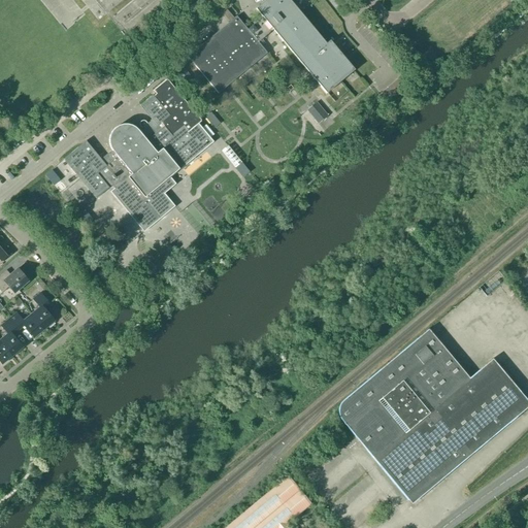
[(326,44),(289,0),(266,0),(256,9),(263,19),(249,31),(236,17),(188,57),(218,94),(267,54),(258,43),(273,31),(326,94),(354,71),(330,41),(326,44)]
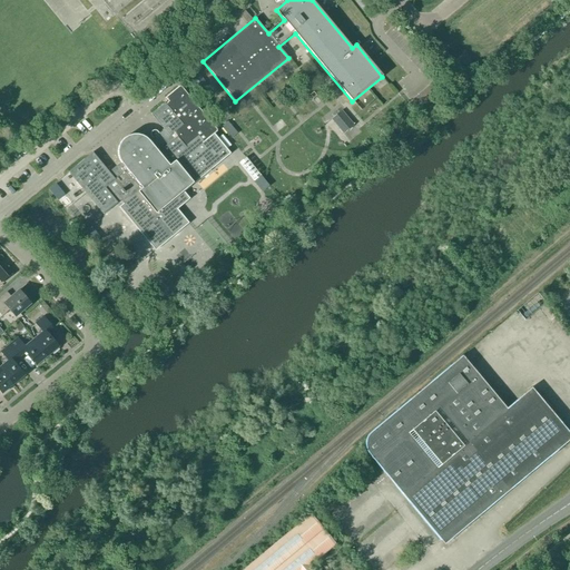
[(465,67),(471,62),(463,53),(458,59),(465,67)]
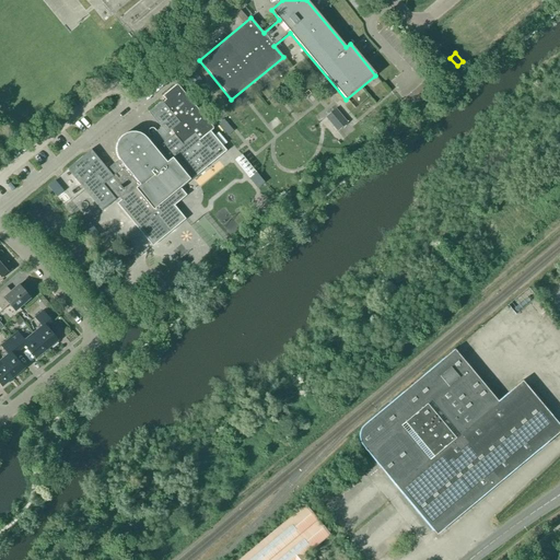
[(196,91),(205,83),(195,72),(186,80),(196,91)]
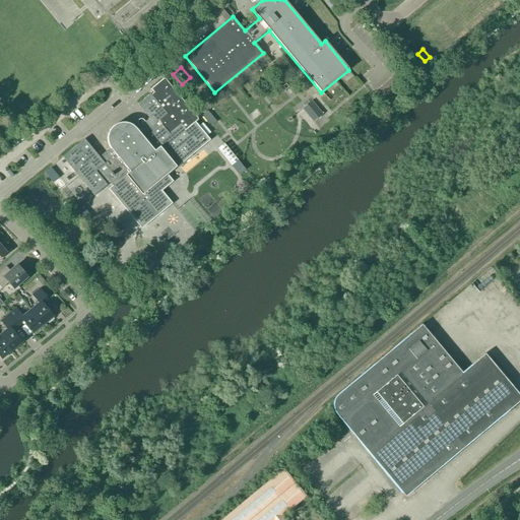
[(164,79),(164,78),(150,89),(151,90),(153,92),(150,95),(150,94),(138,105),(149,118),(144,122),(143,121),(138,126),(139,127),(135,129),(132,127),(129,125),(125,124),(121,124),(117,125),(113,127),(110,130),(108,134),(108,138),(108,142),(109,146),(111,149),(111,150),(112,151),(102,160),(84,139),(62,157),(63,158),(63,157),(94,195),(93,196),(94,196),(107,186),(110,183),(112,186),(108,189),(135,221),(141,216),(147,224),(168,207),(172,204),(161,191),(165,189),(173,182),(168,176),(210,140),(195,123),(197,121),(164,79)]
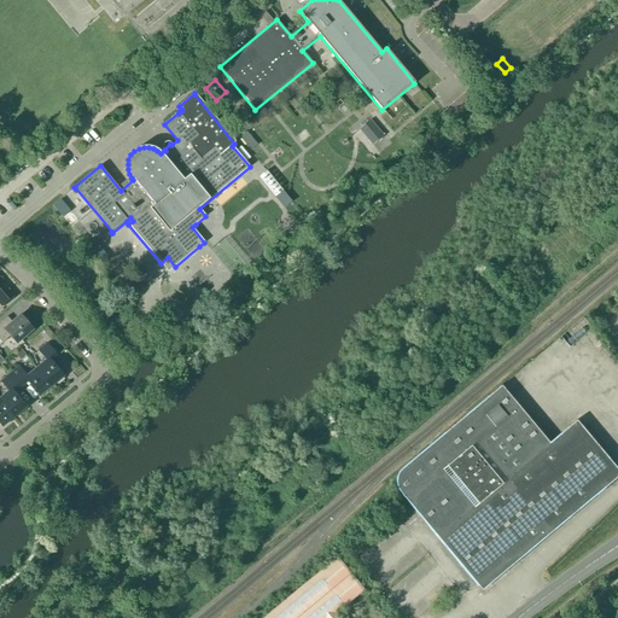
[(367,121),(365,117),(357,124),(360,128),(359,129),(373,146),(383,138),(368,120),(367,121)]
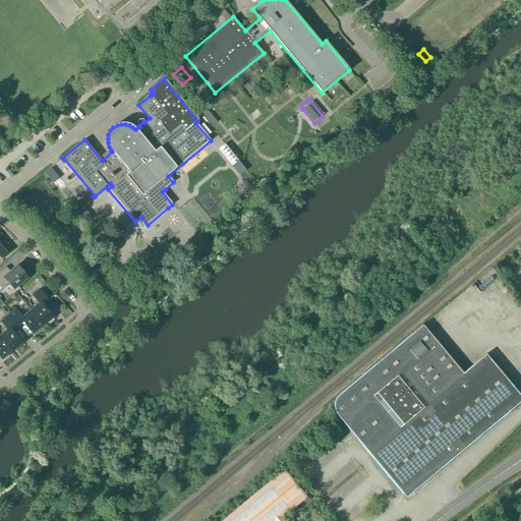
[(210,110),(205,112),(212,124),(216,122),(210,110)]
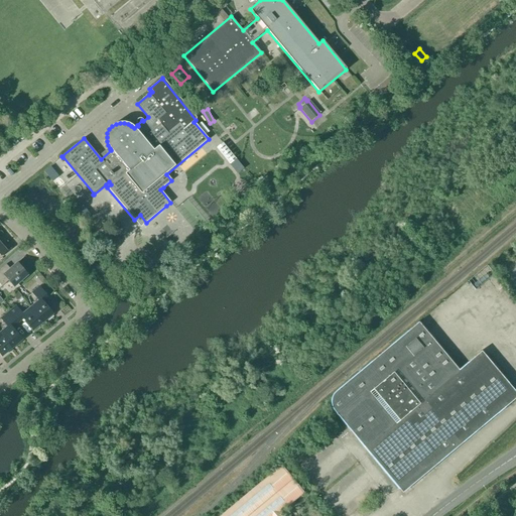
[(238,173),(245,168),(224,141),(217,147),(238,173)]
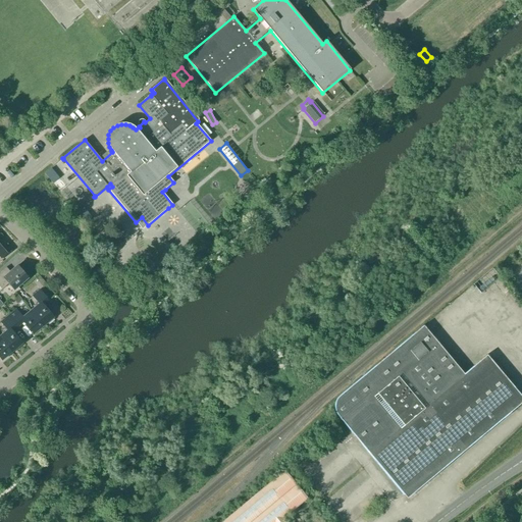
[(54,183),(59,177),(51,169),(46,173),(54,183)]
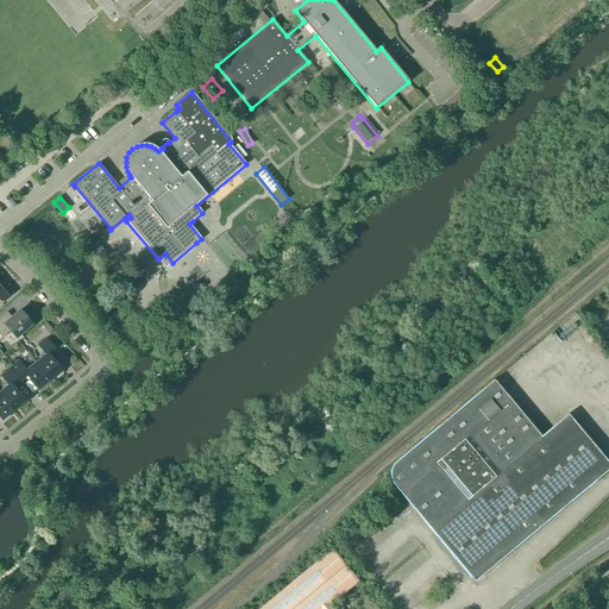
[(194,223),(193,221),(189,224),(201,239),(196,243),(200,248),(213,237),(209,232),(212,230),(201,217),(194,223)]
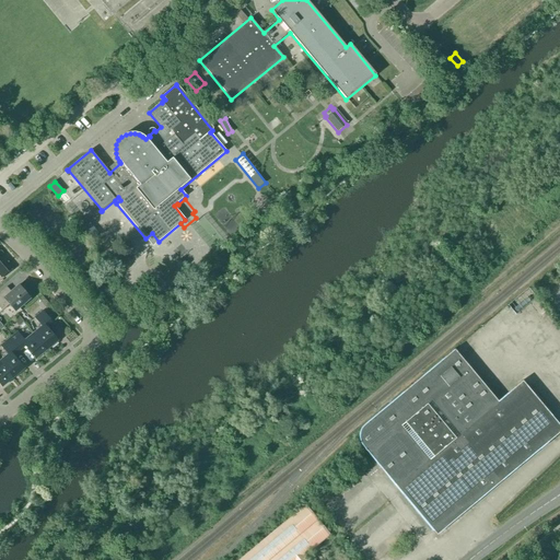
[(30,299),(19,286),(7,296),(2,291),(0,292),(0,308),(1,311),(9,305),(15,312),(30,299)]
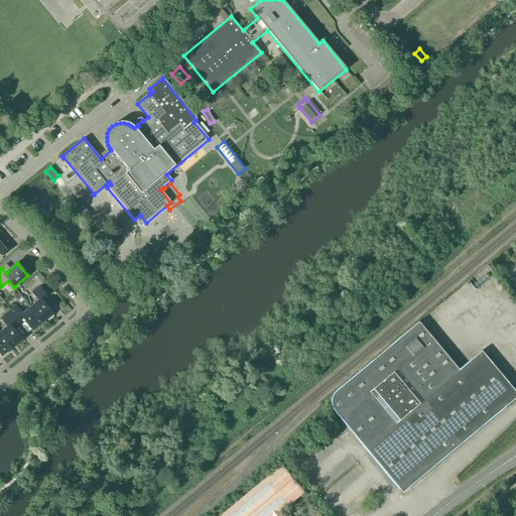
[(30,307),(43,323),(53,314),(42,301),(48,297),(39,286),(31,293),(38,300),(30,307)]
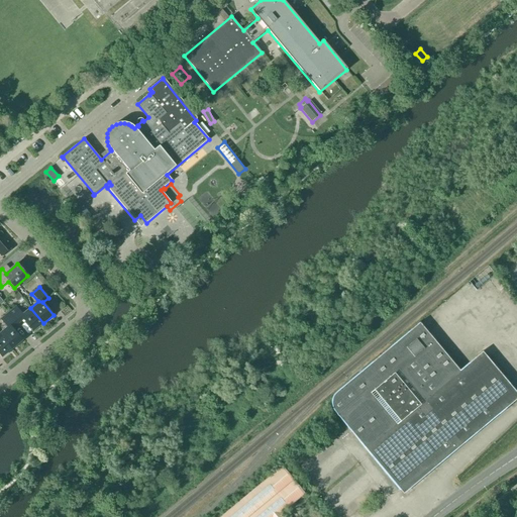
[(43,323),(30,308),(22,314),(16,307),(8,313),(17,323),(22,319),(33,332),(43,323)]
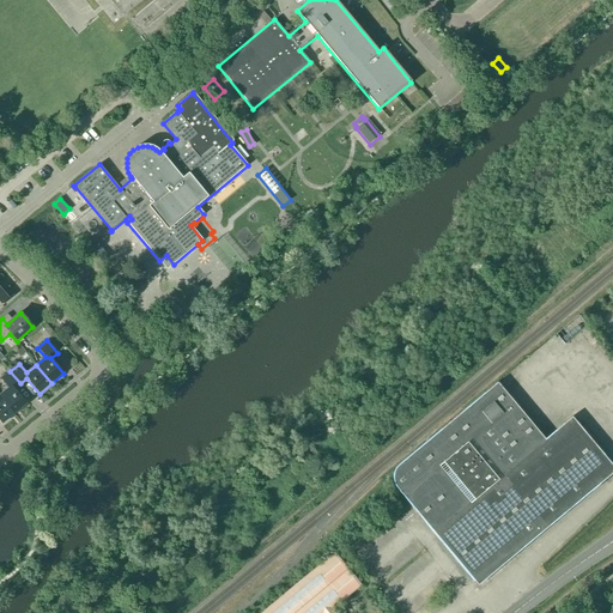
[(14,389),(20,383),(10,371),(1,378),(8,388),(0,394),(0,396),(14,414),(26,404),(14,389)]
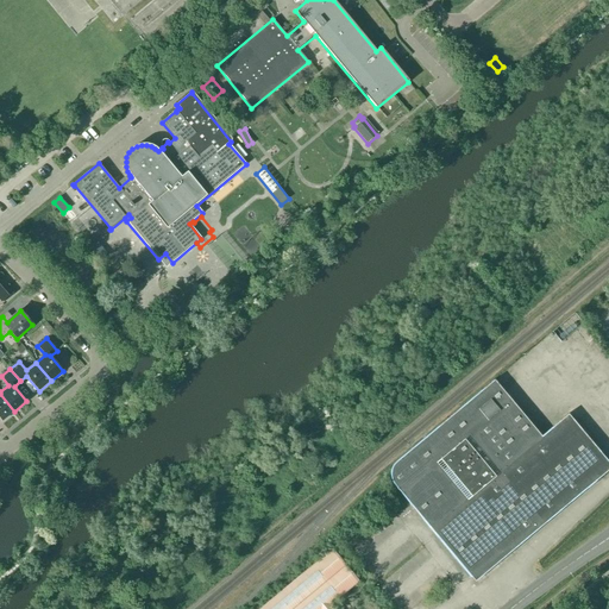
[(541,437),(494,381),(395,463),(394,464),(393,465),(393,466),(391,469),(390,470),(390,471),(390,472),(390,473),(390,475),(390,477),(390,478),(390,479),(391,481),(391,483),(393,484),(394,485),(475,583),(515,550),(608,470),(608,463),(567,414),(541,437)]
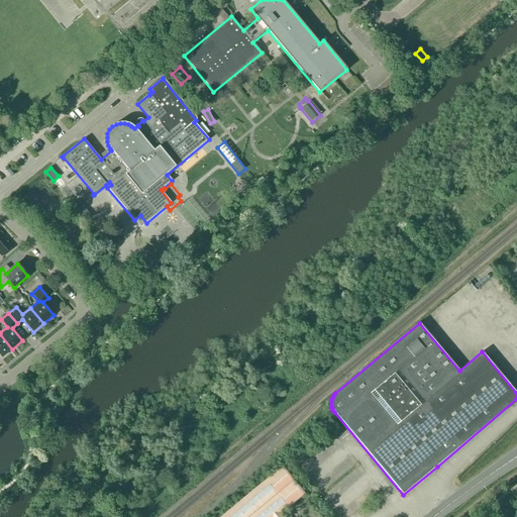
[(12,349),(0,334),(0,354),(2,357),(12,349)]
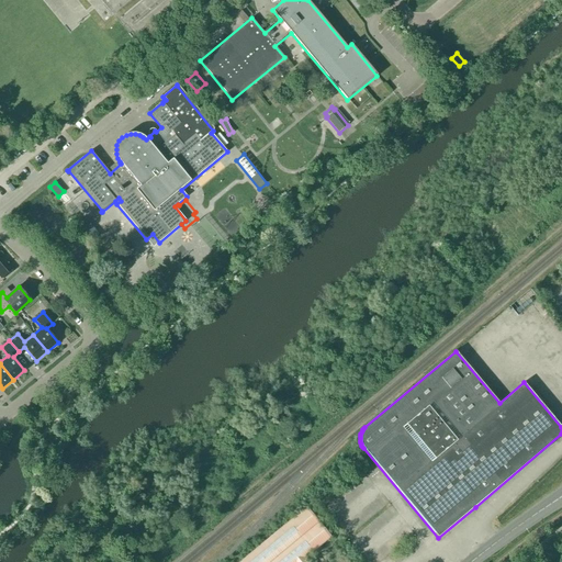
[(308,561),(305,558),(330,537),(306,507),(239,561),(308,561)]
